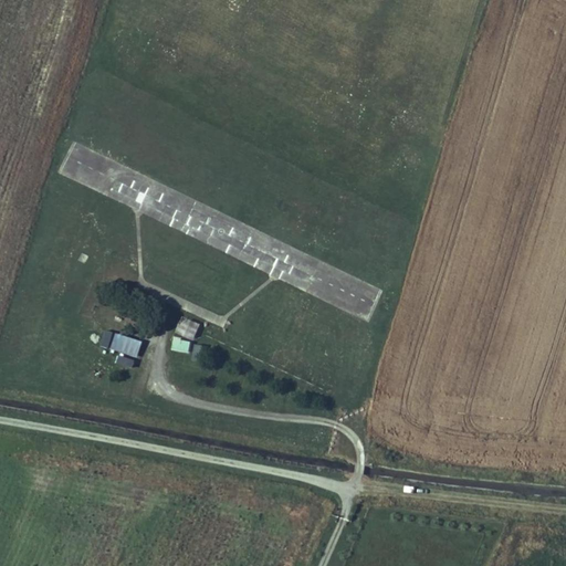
[(199,325),(184,318),(177,333),(194,339),(199,325)]
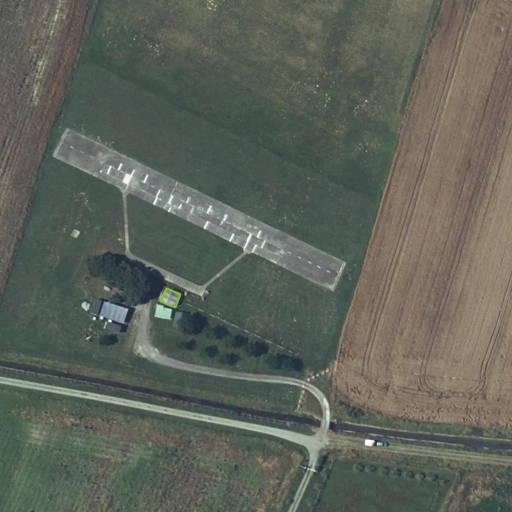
[(127,310),(94,299),(90,312),(123,323),(127,310)]
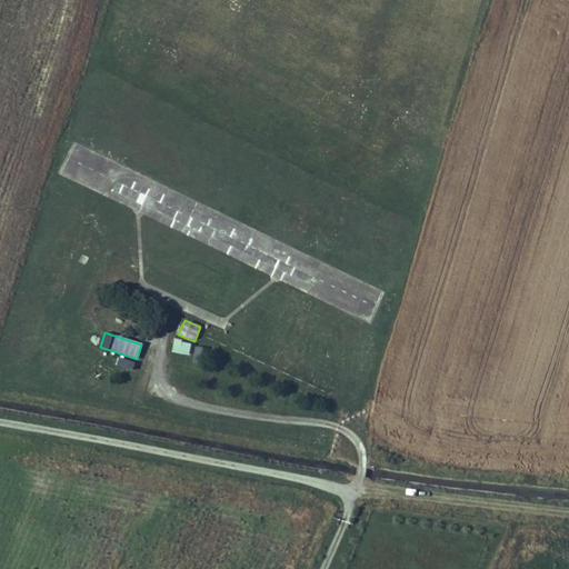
[(189,356),(191,343),(175,340),(172,352),(189,356)]
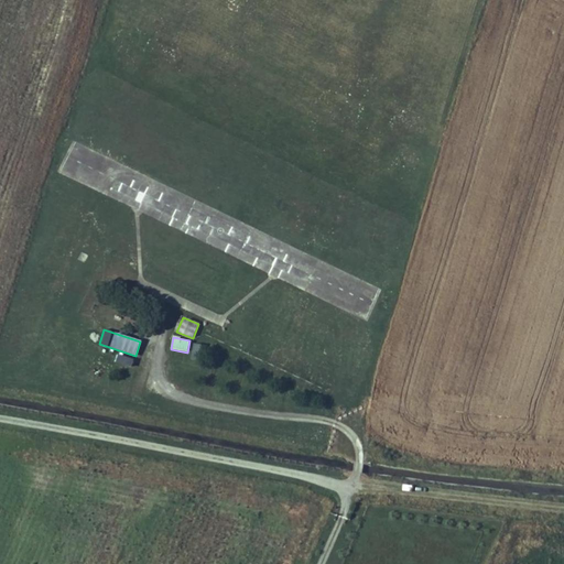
[(190,359),(197,361),(203,345),(195,343),(190,359)]
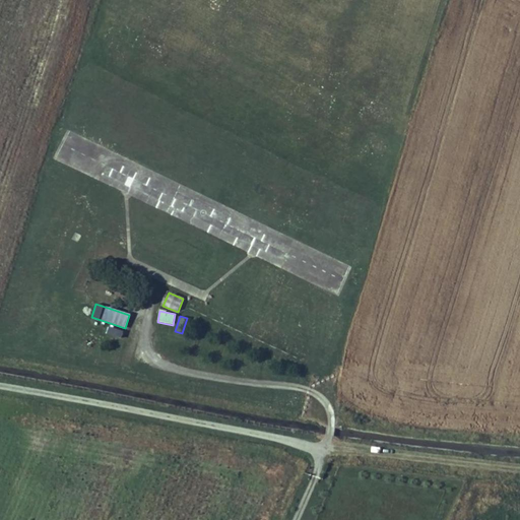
[(122,332),(110,328),(108,333),(120,338),(122,332)]
